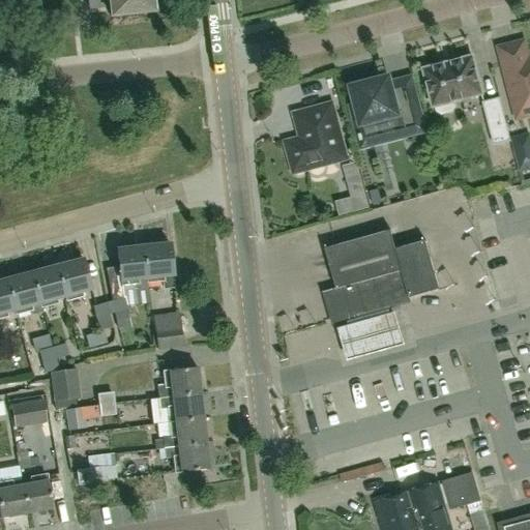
[(88,0),(90,9),(111,6),(112,17),(154,11),(152,0),(88,0)]
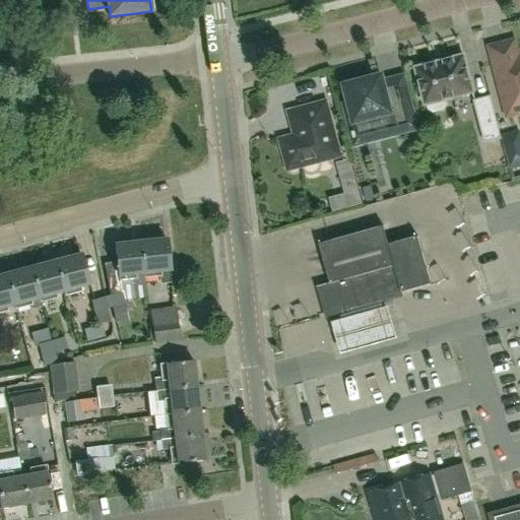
[(491,48),(495,65),(508,116),(519,112),(519,64),(514,42),(491,48)]
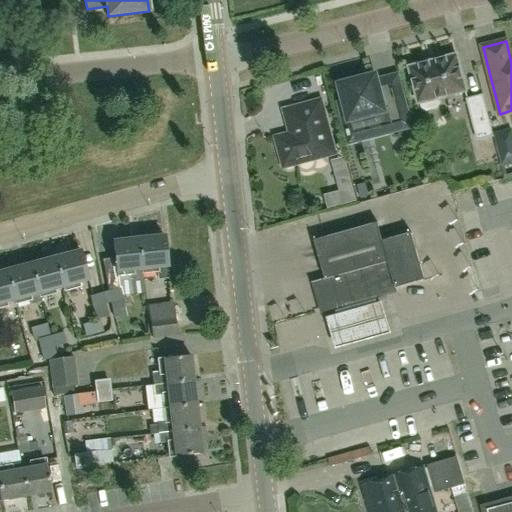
[(466,92),(457,55),(409,68),(419,104),(422,104),(423,108),(427,111),(437,108),(439,104),(438,99),(466,92)]
